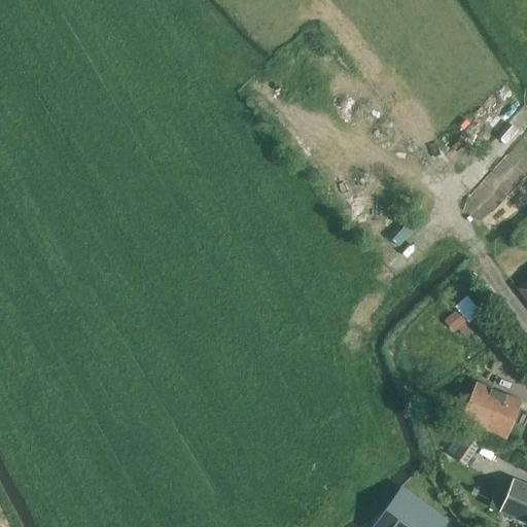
[(507,163),(466,207),(482,221),(523,177),(507,163)]
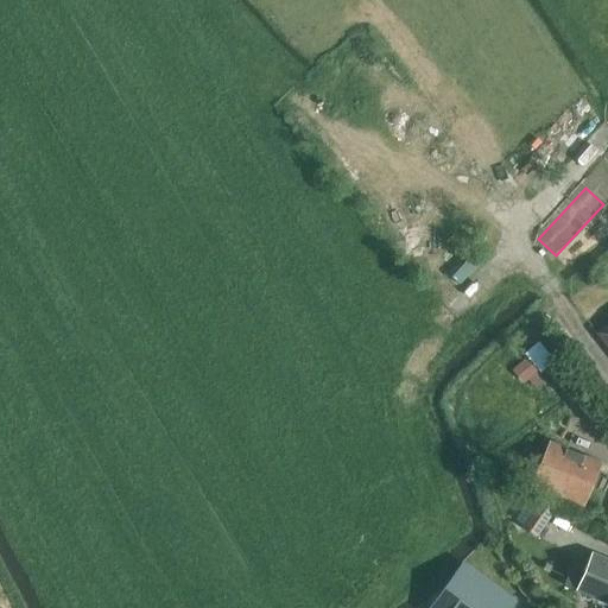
[(453,271),(461,279),(475,265),(467,257),(453,271)]
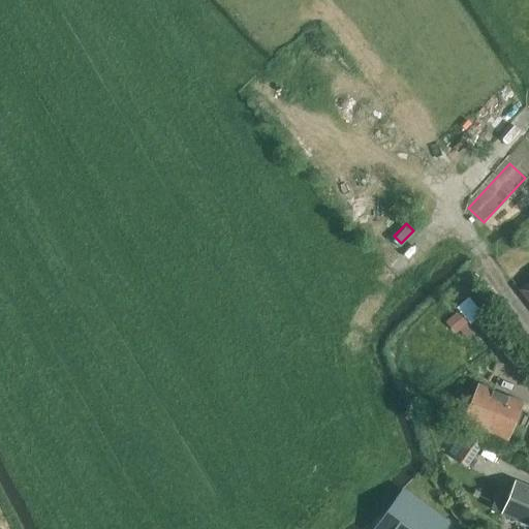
[(528,282),(520,289),(528,302),(528,282)]
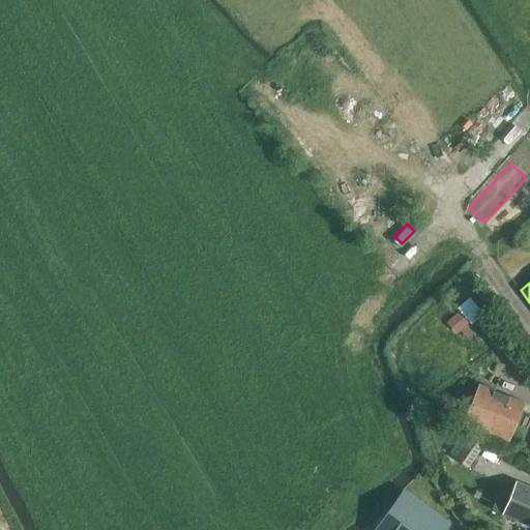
[(458,308),(471,324),(481,316),(467,300),(458,308)]
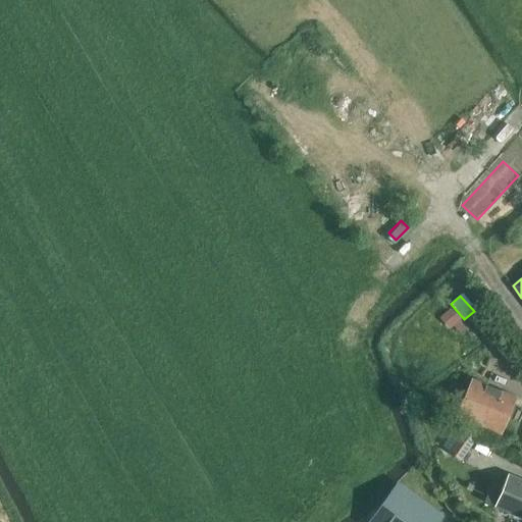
[(455,416),(501,435),(516,398),(471,378),(455,416)]
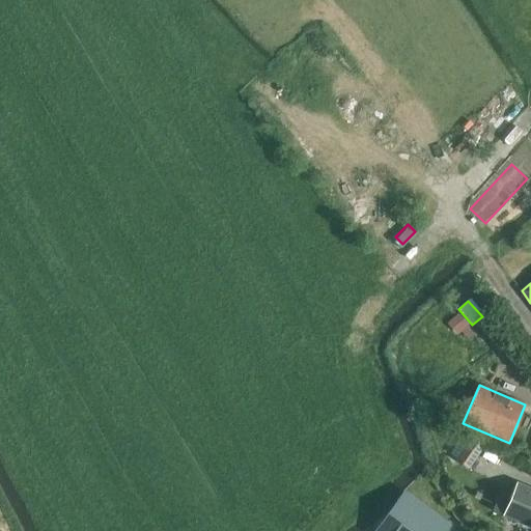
[(456,459),(468,468),(484,444),(473,436),(456,459)]
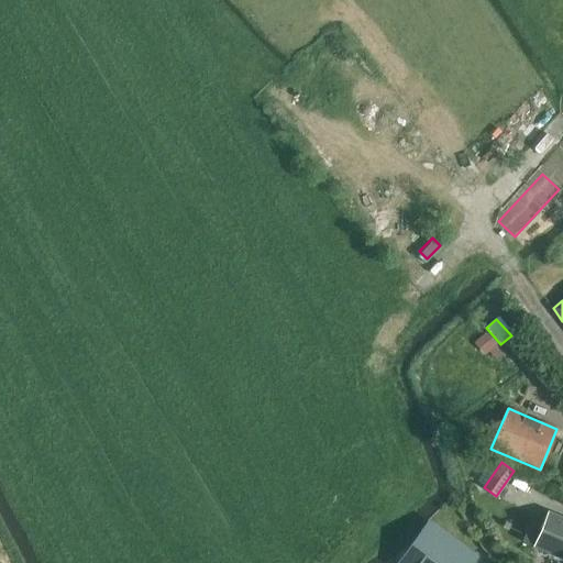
[(499,531),(517,540),(529,512),(511,504),(499,531)]
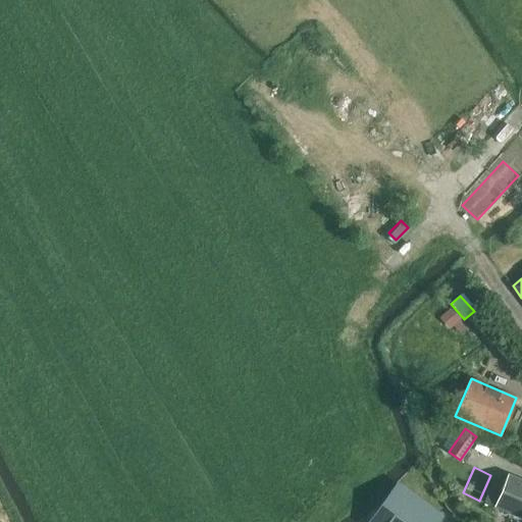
[(484,502),(513,514),(521,517),(521,479),(509,474),(506,482),(494,477),(484,502)]
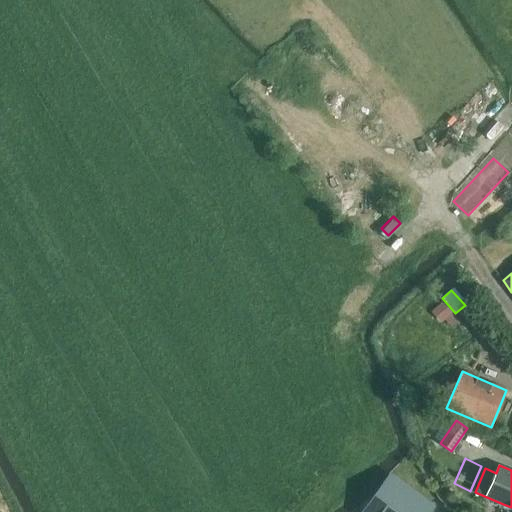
[(370,511),(430,511),(434,508),(394,479),(370,511)]
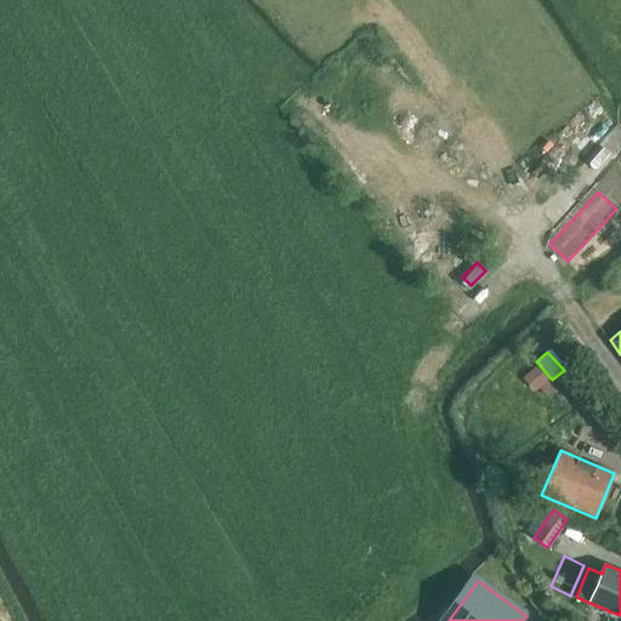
All buildings are outlined.
